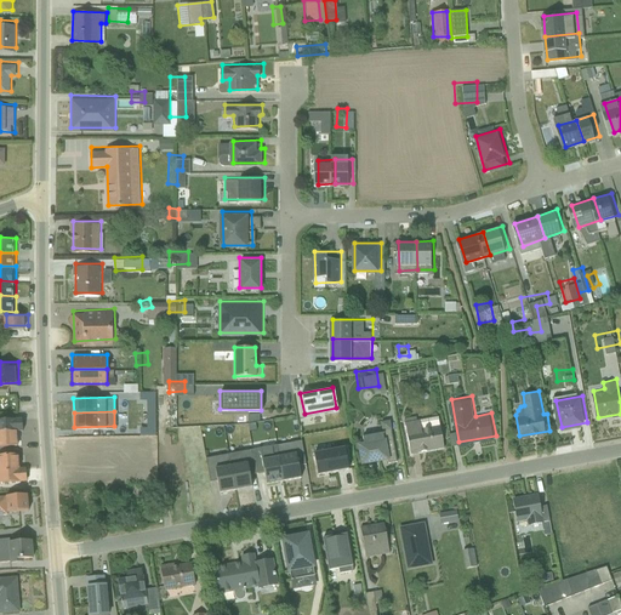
[(0,415),(0,428),(21,428),(27,428),(26,415),(0,415)]
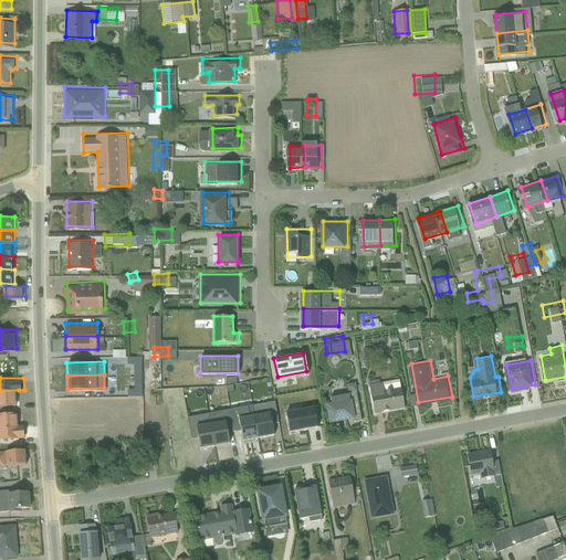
[(375,412),(408,405),(404,386),(386,389),(385,380),(369,382),(375,412)]
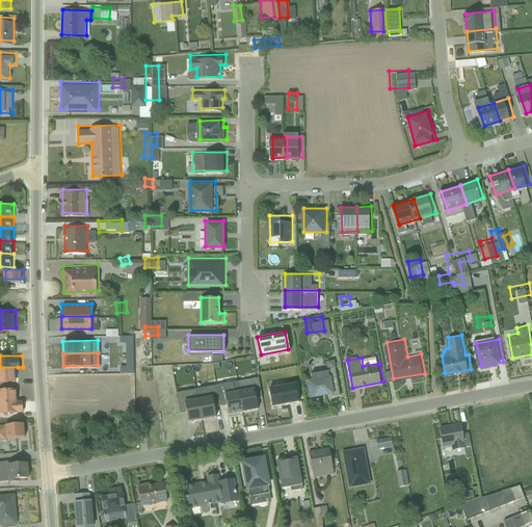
[(0,378),(18,378),(18,367),(0,367),(0,378)]
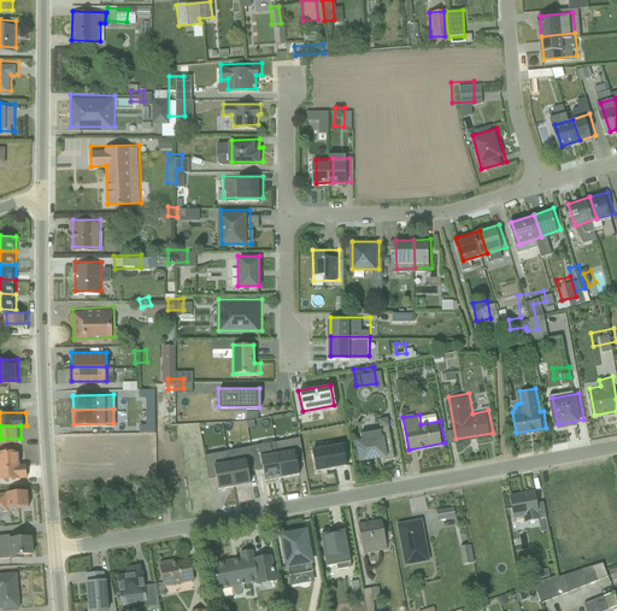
[(362,460),(392,454),(386,427),(356,433),(362,460)]
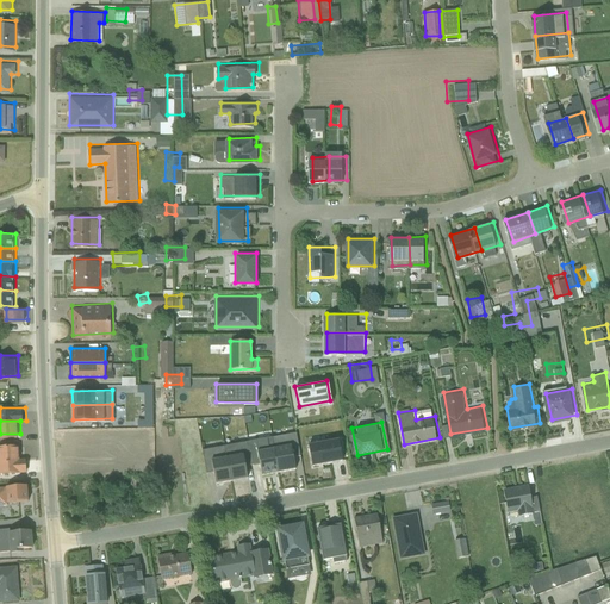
[(297,430),(272,435),(278,471),(296,467),(293,455),(300,454),(297,430)]
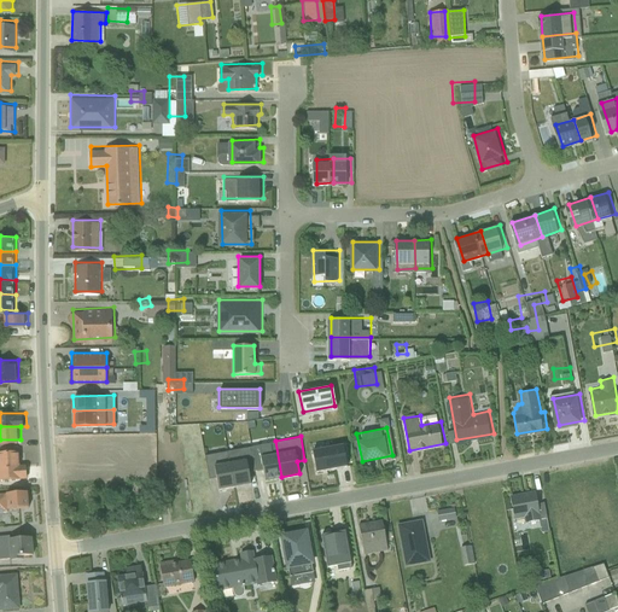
[(275,441),(251,444),(255,470),(263,468),(266,479),(281,477),(275,441)]
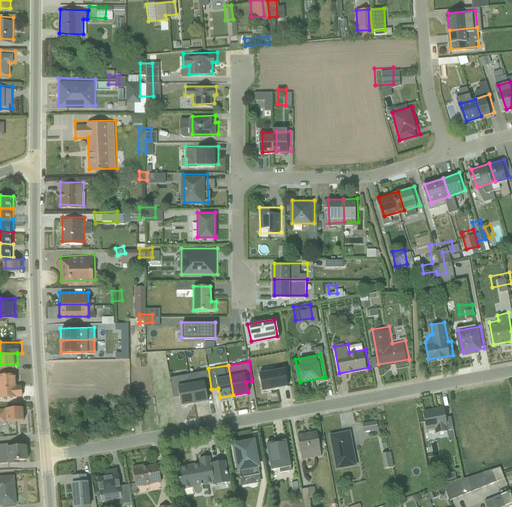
[(284,367),(258,372),(261,390),(287,385),(284,367)]
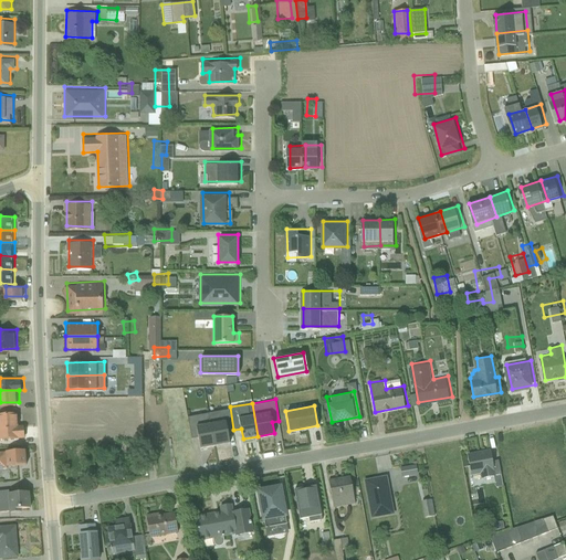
[(230,407),(207,411),(213,444),(229,441),(228,431),(233,430),(230,407)]
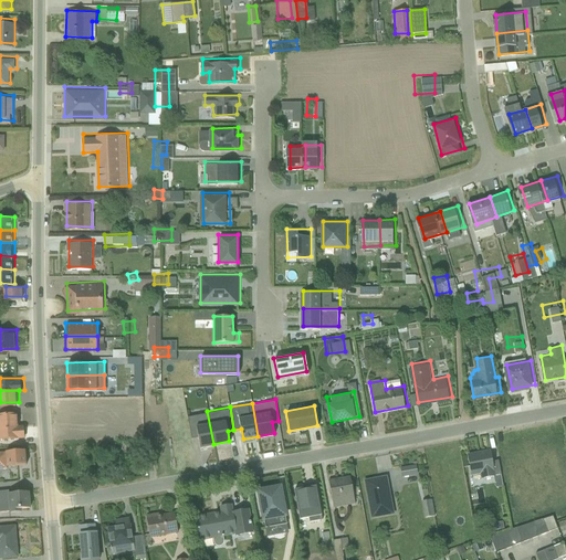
[(0,411),(0,423),(20,424),(20,411),(0,411)]
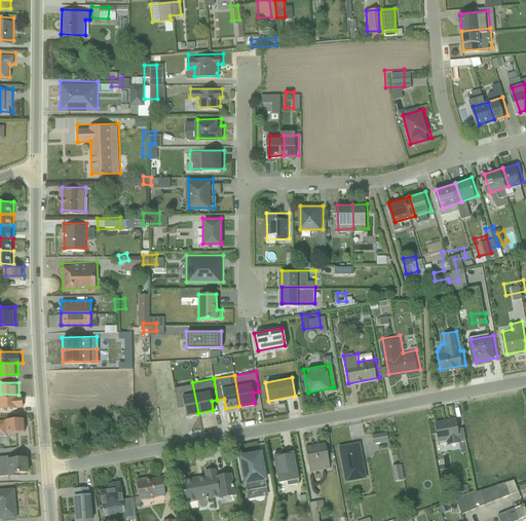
[(192,382),(174,386),(178,407),(183,406),(185,416),(198,413),(192,382)]
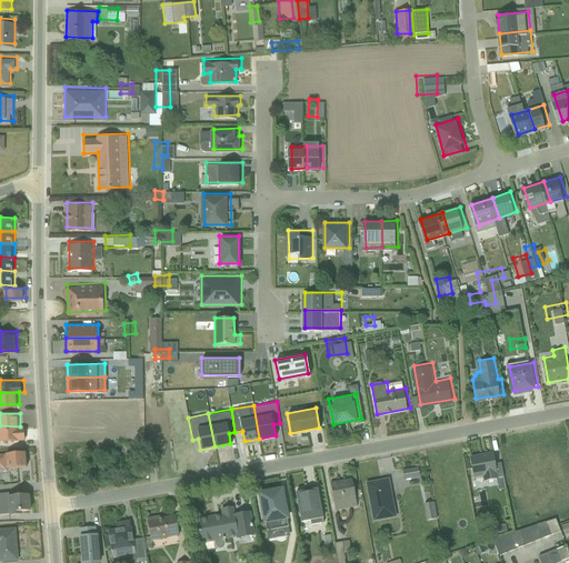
[(0,436),(27,438),(27,426),(20,426),(0,425),(0,436)]
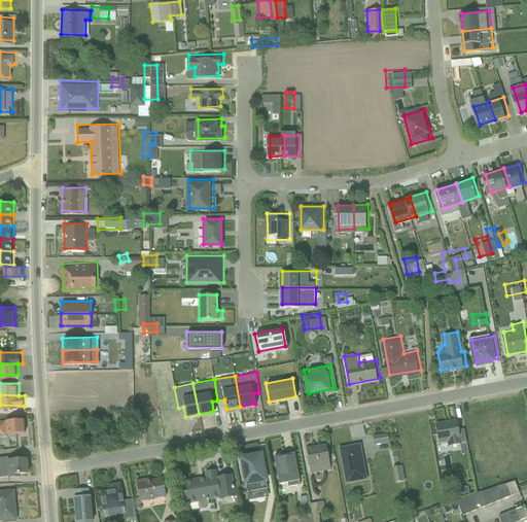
[(449,443),(464,441),(460,415),(435,419),(438,439),(448,438),(449,443)]
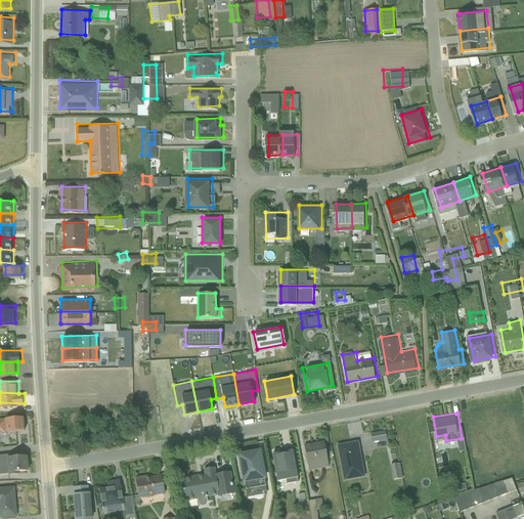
[(0,430),(27,428),(26,414),(0,416),(0,430)]
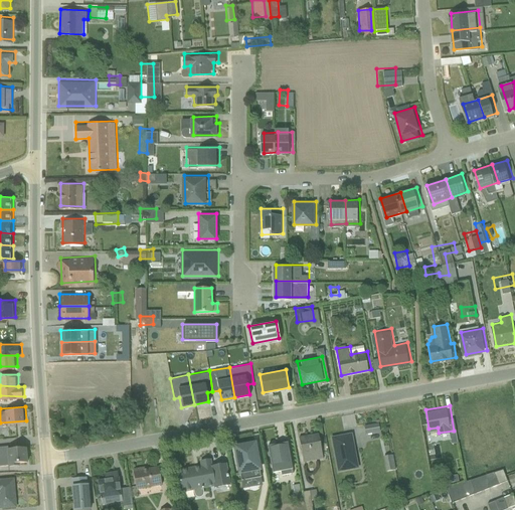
[(358,430),(373,431),(373,421),(358,421),(358,430)]
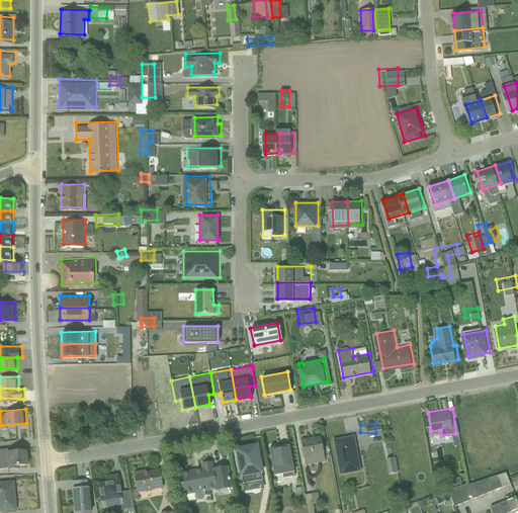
[(341,472),(362,467),(355,433),(334,437),(341,472)]
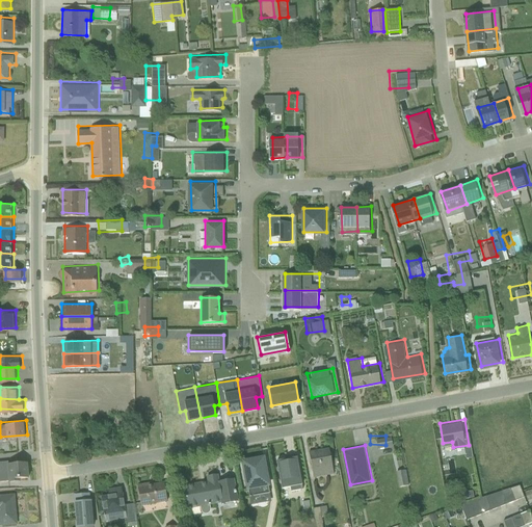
[(314,475),(336,471),(331,446),(310,449),(314,475)]
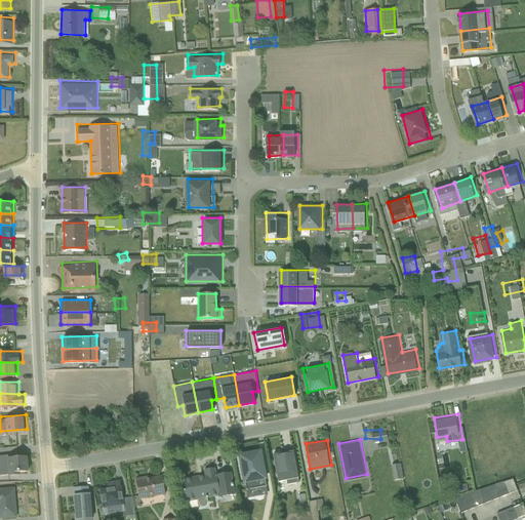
[(245,481),(270,476),(265,448),(240,453),(245,481)]
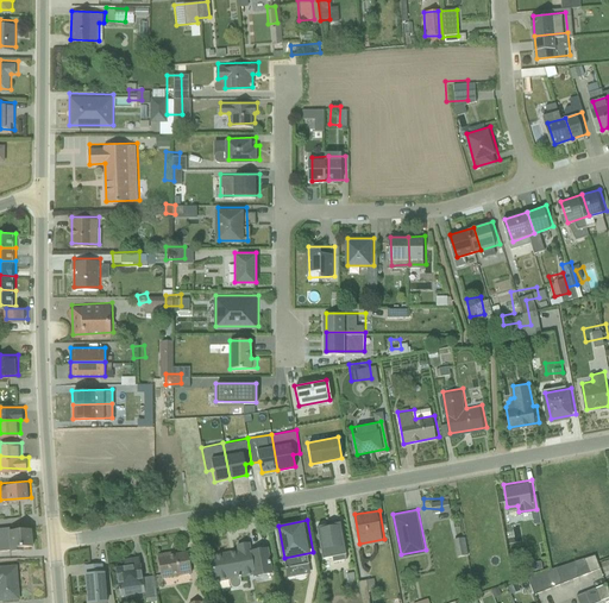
[(324,556),(350,550),(344,520),(318,526),(324,556)]
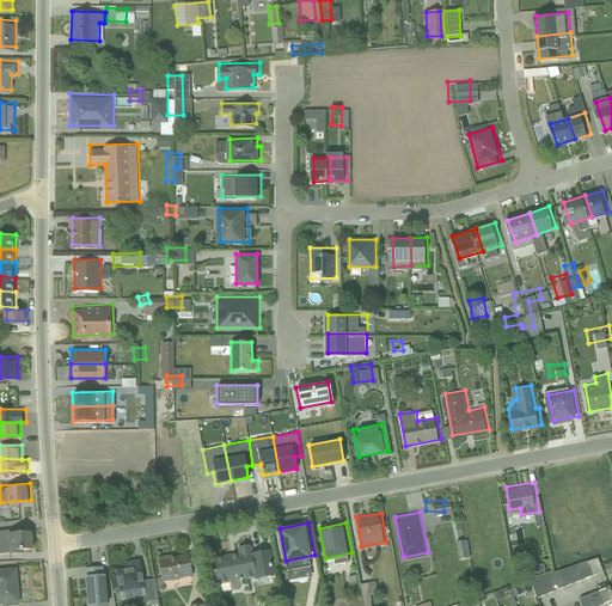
[(0,550),(36,548),(35,526),(0,528),(0,550)]
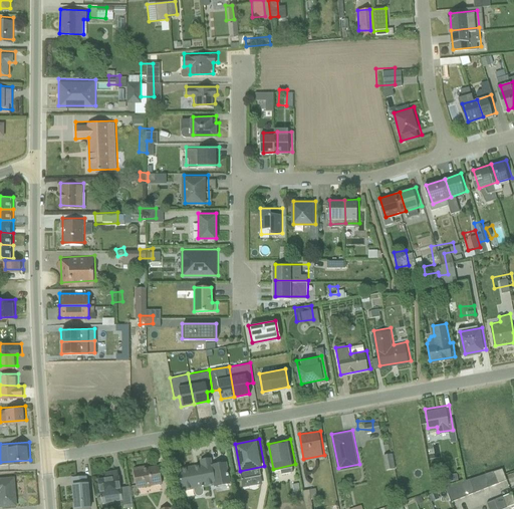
[(383,449),(375,451),(379,466),(388,465),(383,449)]
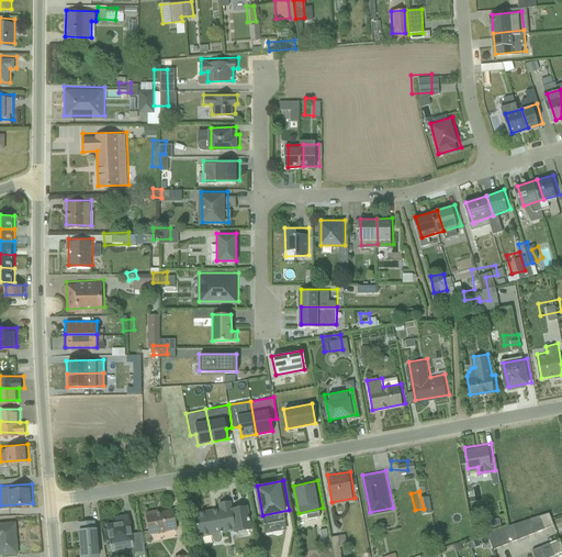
[(238,531),(254,527),(249,502),(233,505),(232,500),(220,502),(220,505),(195,510),(200,535),(237,528),(238,531)]
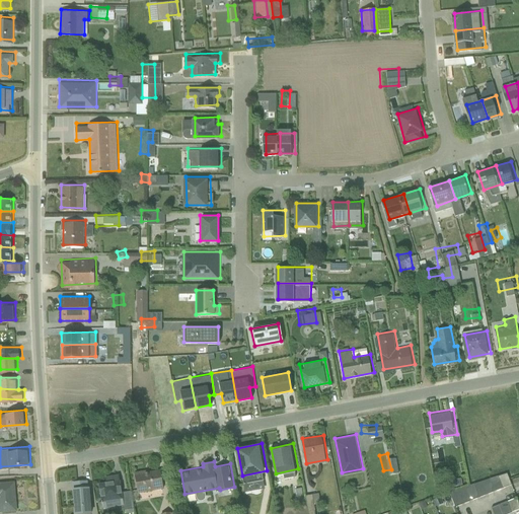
[(138,491),(166,486),(162,465),(135,470),(138,491)]
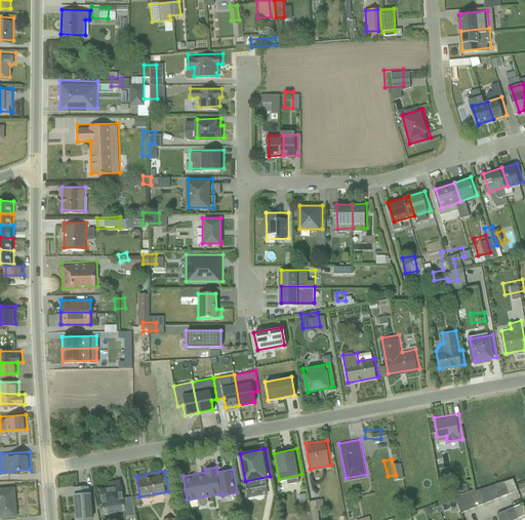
[(454,506),(510,487),(506,474),(449,492),(454,506)]
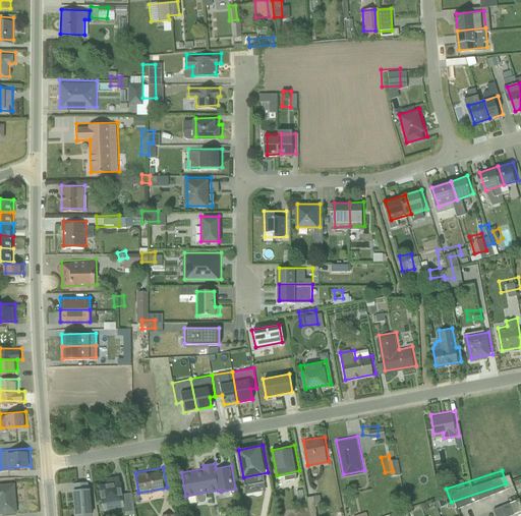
[(105,509),(126,505),(121,474),(100,478),(105,509)]
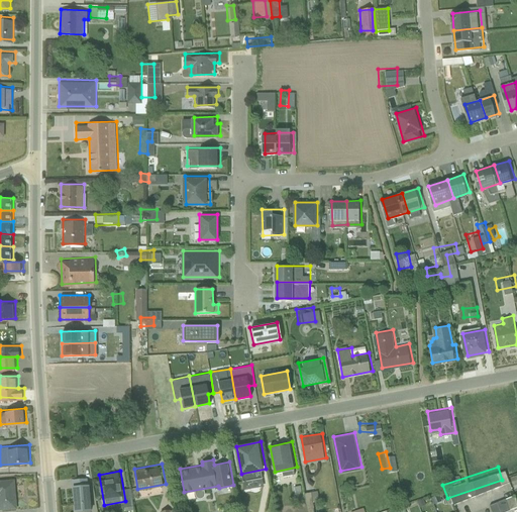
[(0,507),(18,506),(16,478),(0,479),(0,507)]
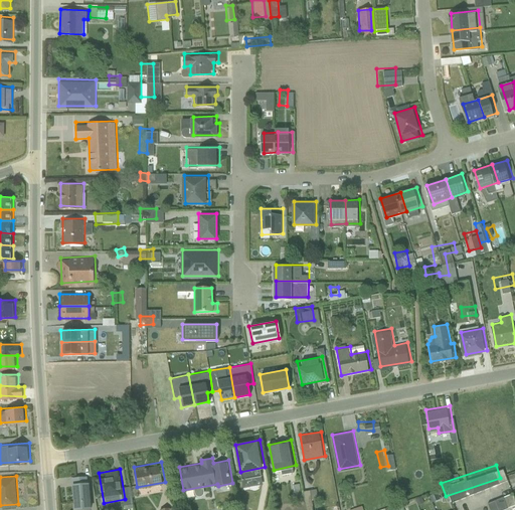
[(422,480),(410,482),(412,490),(423,488),(422,480)]
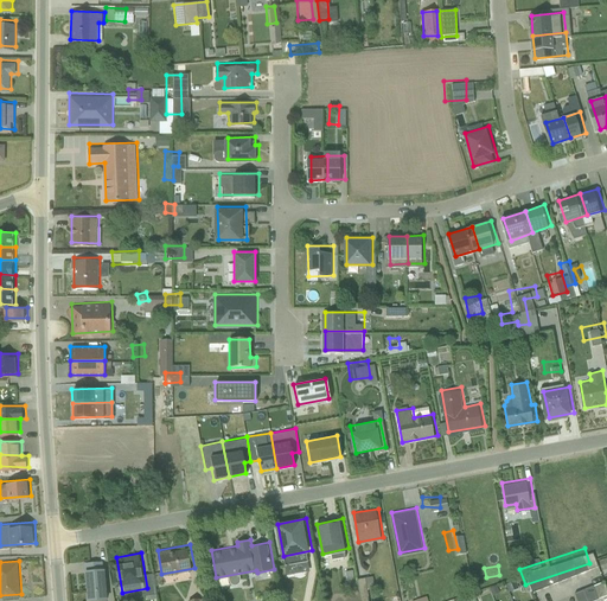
[(90,599),(110,596),(108,568),(88,570),(90,599)]
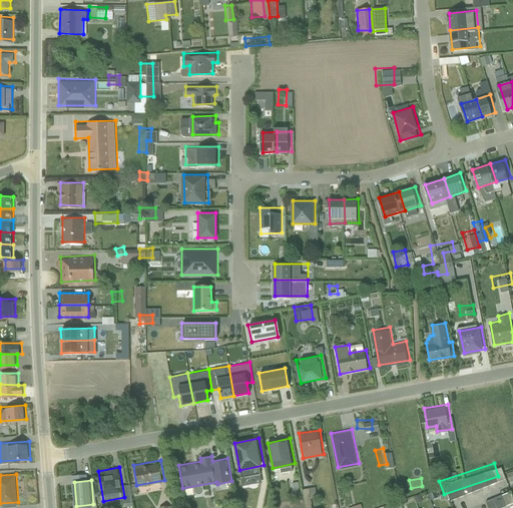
[(482,507),(508,499),(505,487),(478,496),(482,507)]
